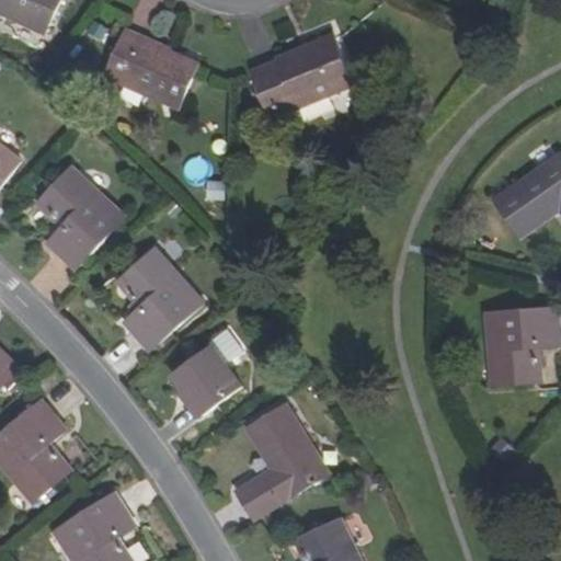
[(0,0),(0,12),(44,35),(61,0),(0,0)]
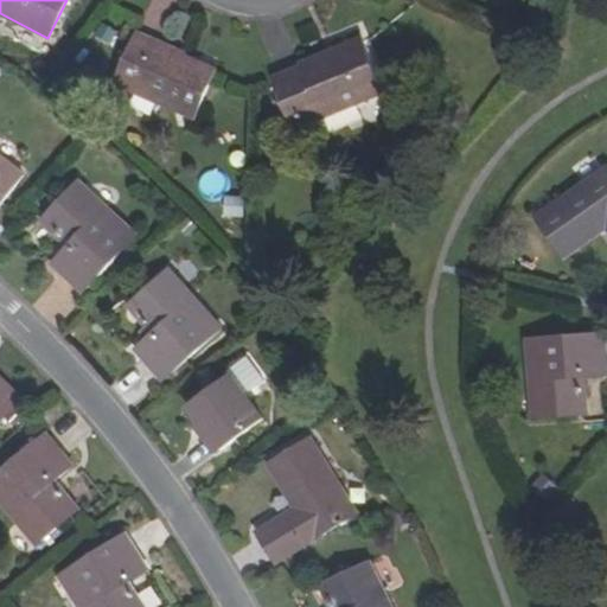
[(138,31),(113,78),(190,117),(213,70),(154,42),(155,38),(138,31)]
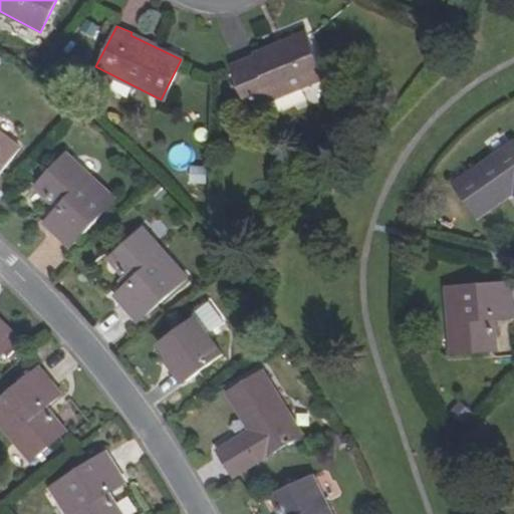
[(323,80),(306,37),(231,67),(248,110),(323,80)]
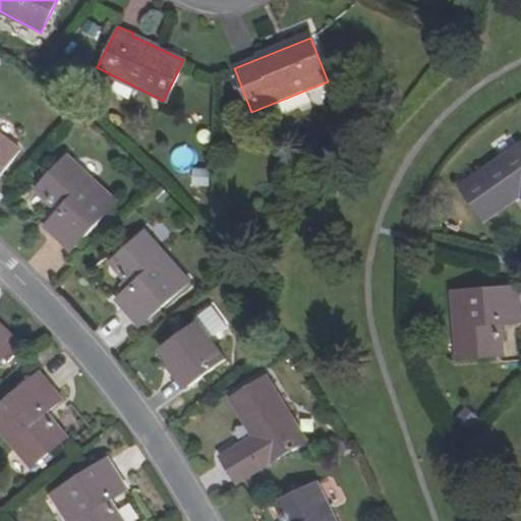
[(0,133),(0,177),(21,151),(0,133)]
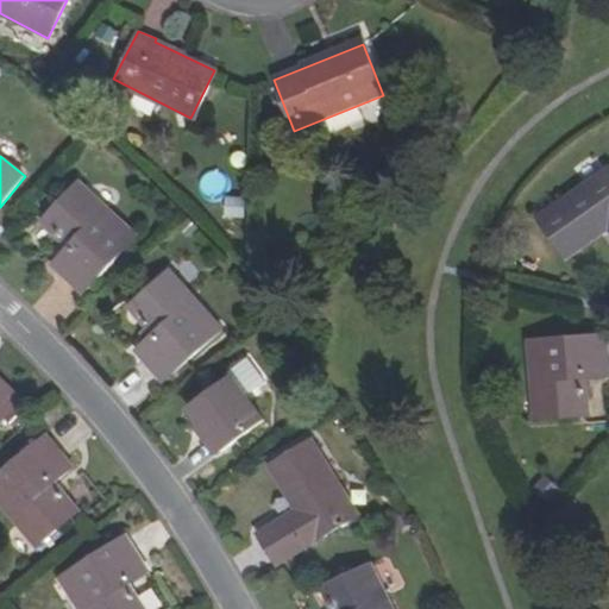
[(608,165),(553,193),(573,236),(608,219),(608,165)]
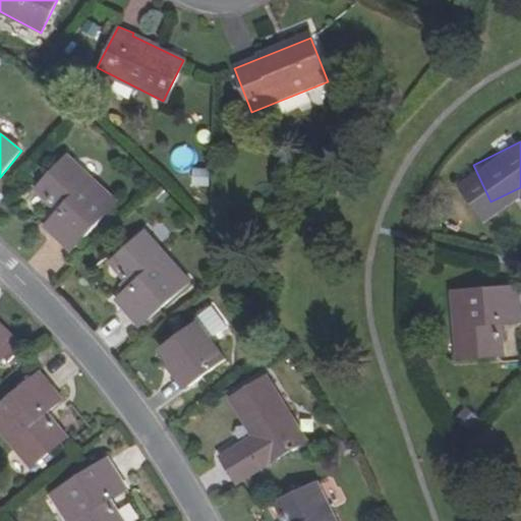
[(42,186),(52,195),(48,199),(61,211),(47,227),(73,251),(119,201),(70,156),(42,186)]
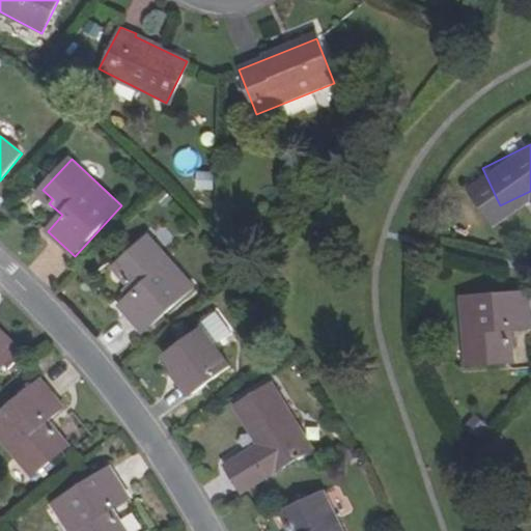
[(49,203),(53,199),(43,190),(39,194),(49,203)]
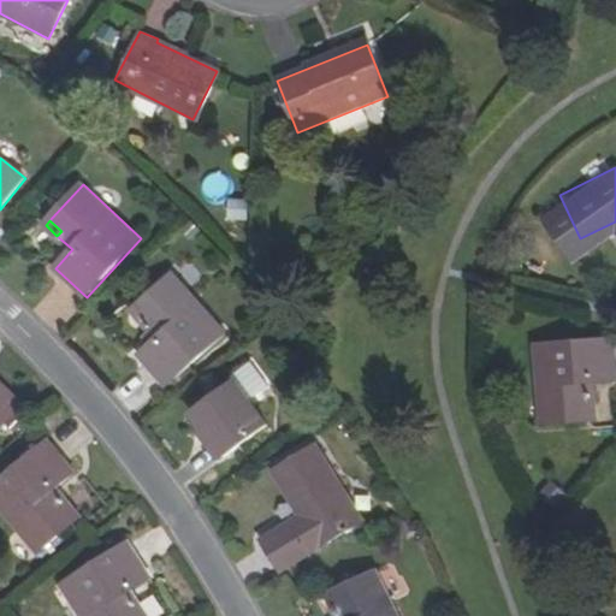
[(135,303),(147,317),(141,320),(155,337),(136,353),(164,384),(224,331),(171,272),(135,303)]
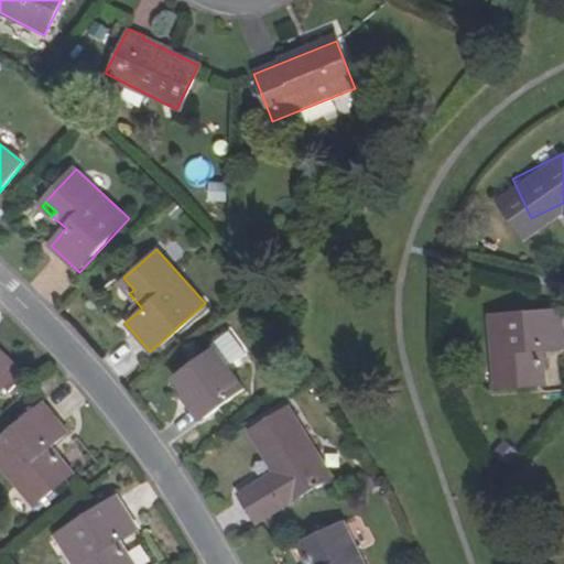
[(129,293),(134,290),(123,278),(119,282),(129,293)]
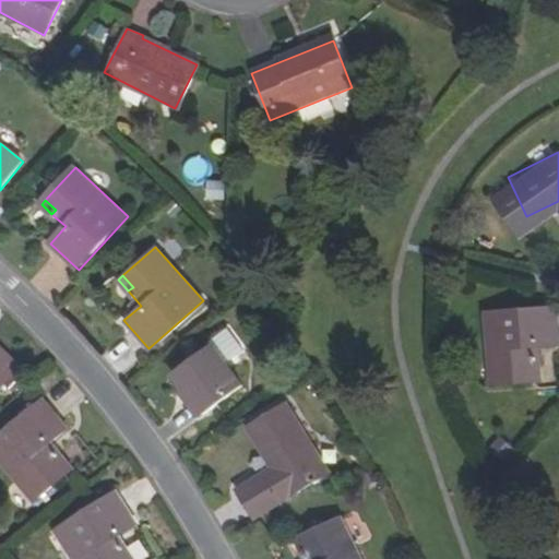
[(558,337),(558,307),(485,311),(488,383),(534,382),(533,365),(538,365),(538,346),(558,345),(558,337)]
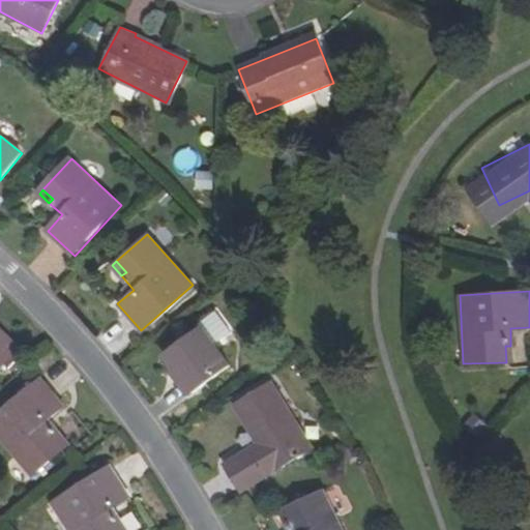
[(164,353),(174,369),(189,391),(229,365),(202,327),(164,353)]
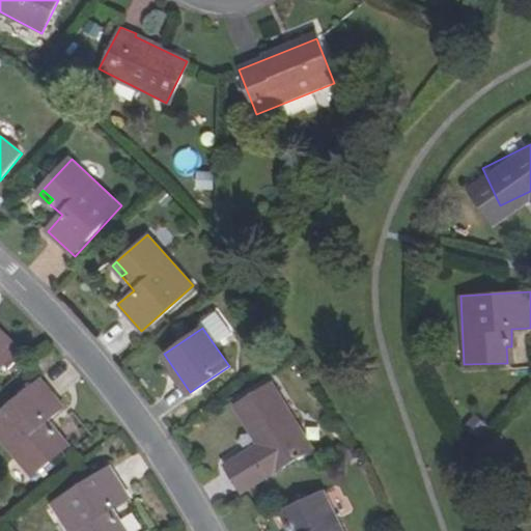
[(0,366),(0,367),(5,371),(24,353),(1,330),(0,331),(0,366)]
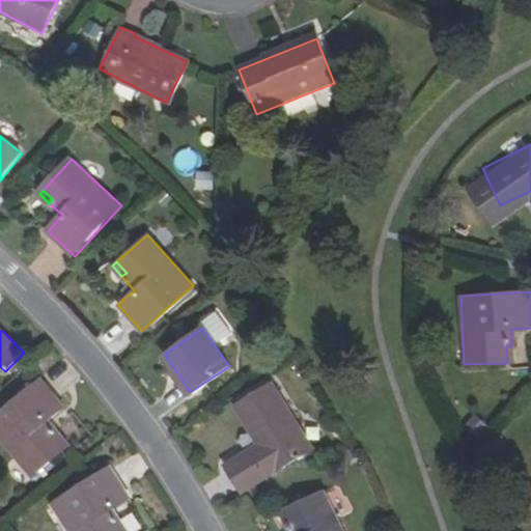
[(168,372),(185,396),(190,392),(174,369),(168,372)]
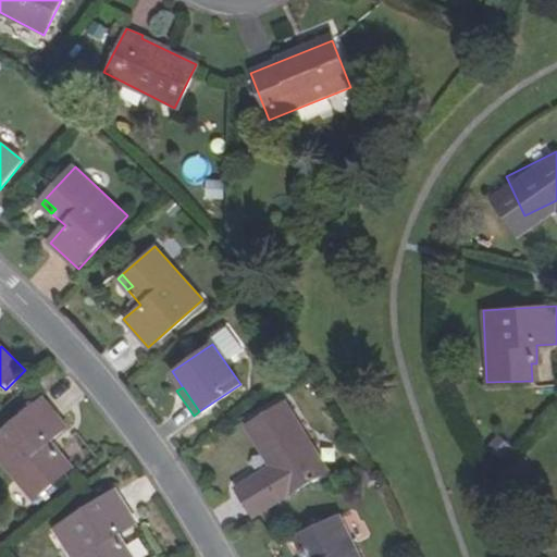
[(45,399),(0,434),(0,459),(34,500),(69,473),(59,461),(63,458),(51,443),(69,429),(45,399)]
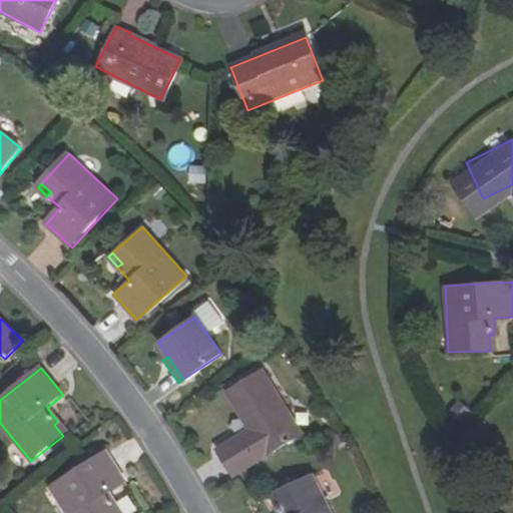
[(298,435),(259,371),(224,392),(247,429),(216,449),(231,476),(298,435)]
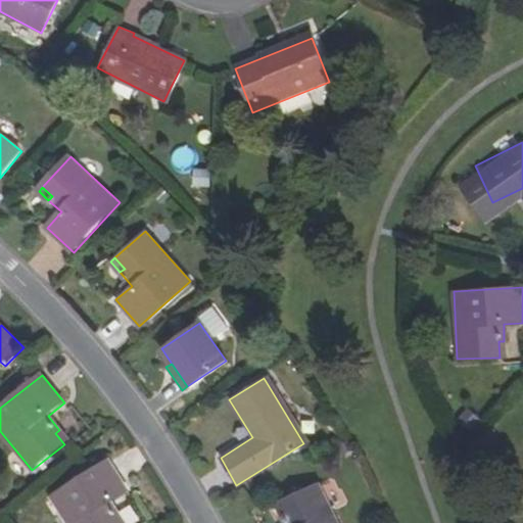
[(68,441),(59,430),(55,433),(64,444),(68,441)]
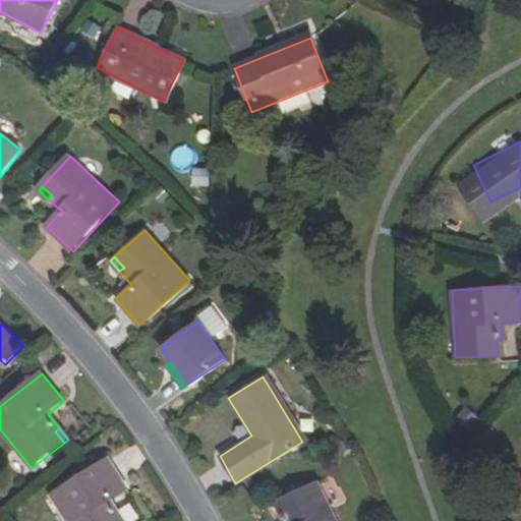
[(113,463),(56,499),(69,520),(120,520),(124,519),(115,504),(131,494),(113,463)]
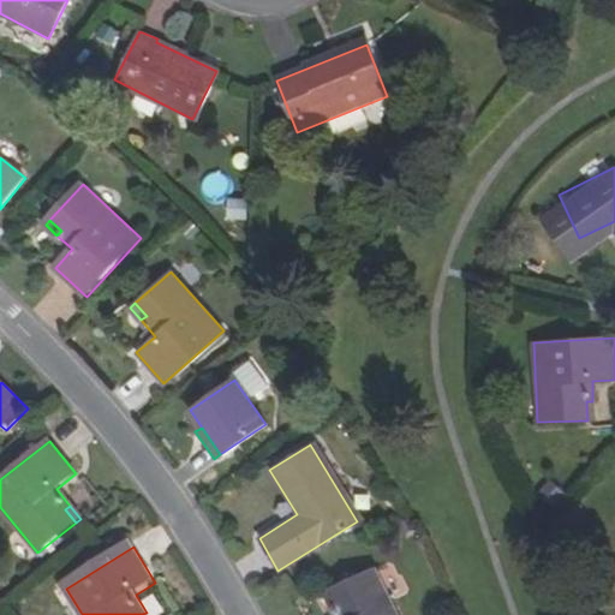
[(332,608),(334,614),(395,614),(375,569),(329,591),(338,605),(332,608)]
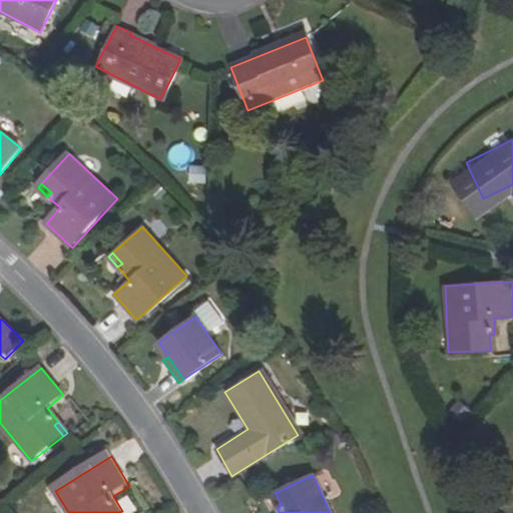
[(271,495),(277,507),(282,505),(275,493),(271,495)]
